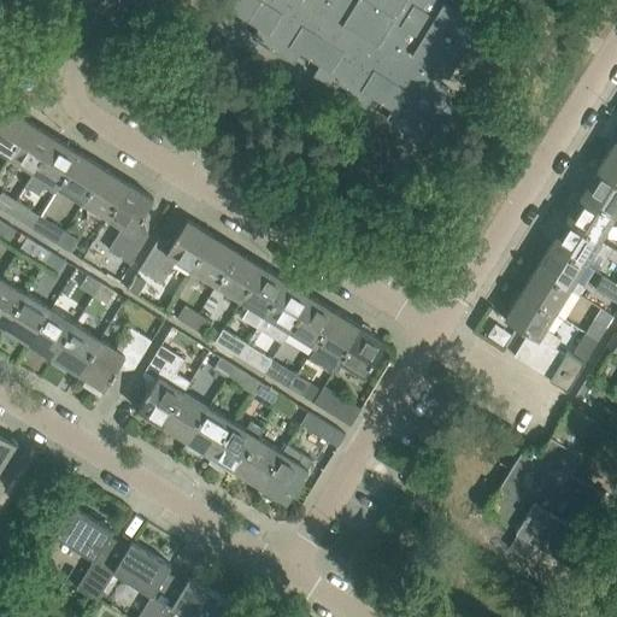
[(231,0),(227,7),(263,30),(257,40),(288,59),(295,50),(324,68),(318,77),(335,88),(338,83),(347,88),(344,93),(360,104),(366,94),(397,112),(391,122),(422,141),(428,131),(444,141),(464,109),(452,101),(448,87),(439,81),(444,72),(448,76),(481,23),(476,19),(482,10),(466,0),(231,0)]
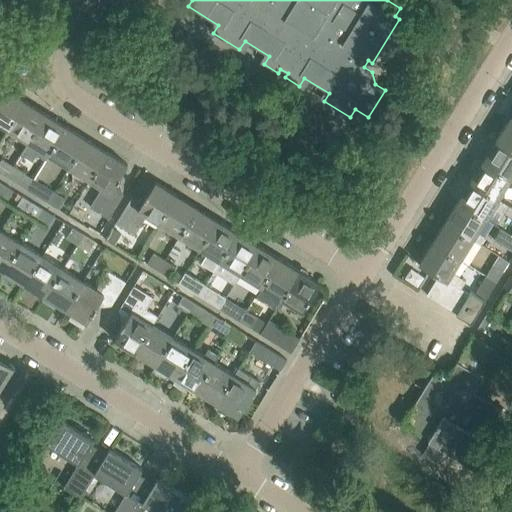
[(0,95),(0,124),(8,129),(25,101),(5,88),(0,95)]
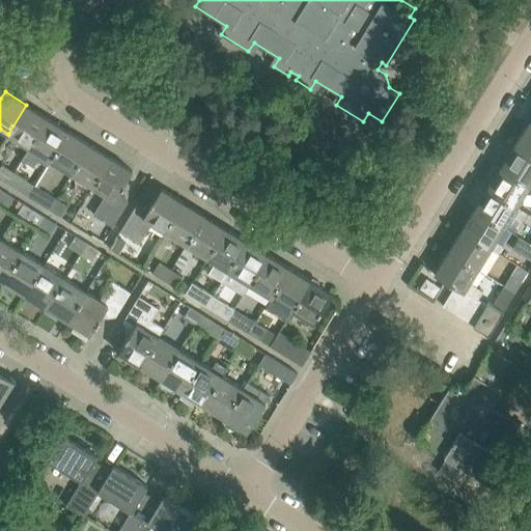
[(29,147),(48,117),(26,105),(8,134),(29,147)]
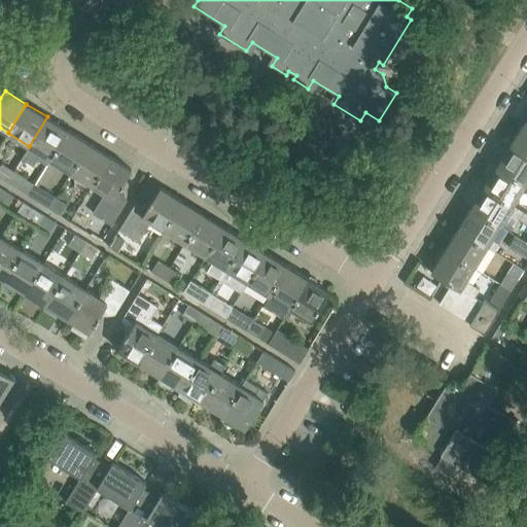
[(29,146),(22,157),(33,165),(37,159),(40,153),(50,159),(68,130),(47,116),(29,146)]
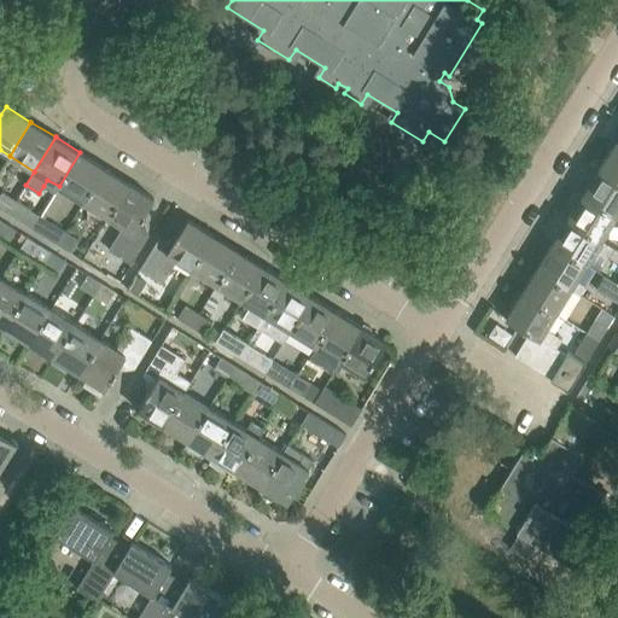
[(617,146),(613,144),(598,169),(617,181),(617,146)]
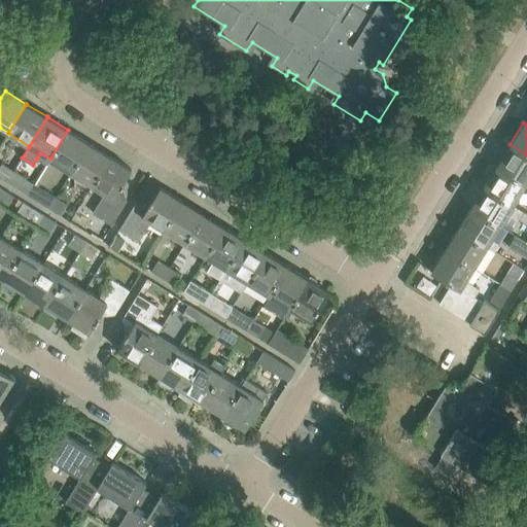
[(71,172),(89,142),(68,130),(50,159),(71,172)]
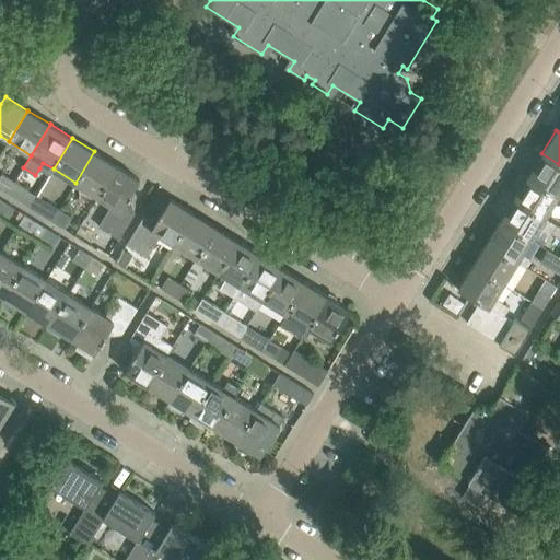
[(76,183),(97,197),(117,165),(94,151),(76,183)]
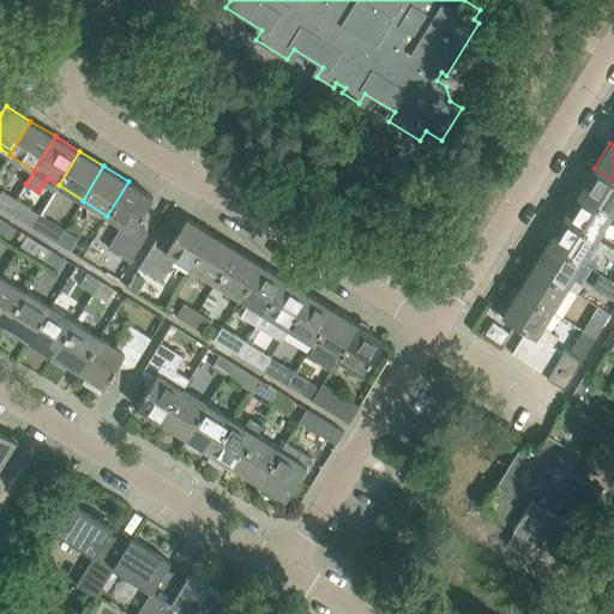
[(613,209),(613,180),(594,168),(579,192),(578,192),(612,212),(613,209)]
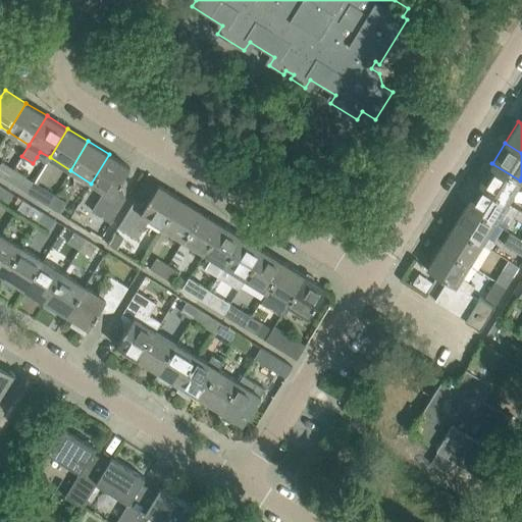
[(103,191),(91,210),(110,222),(125,198),(115,192),(119,184),(120,185),(123,180),(122,179),(129,167),(109,154),(91,184),(103,191)]
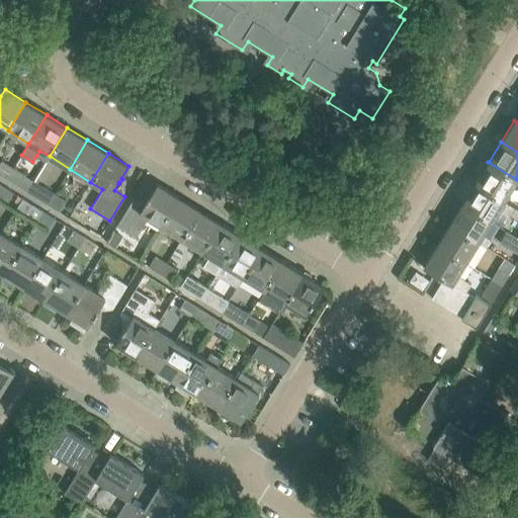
[(480,175),(476,182),(504,200),(516,179),(488,162),(489,162),(482,160),(476,170),(481,175),(480,175)]
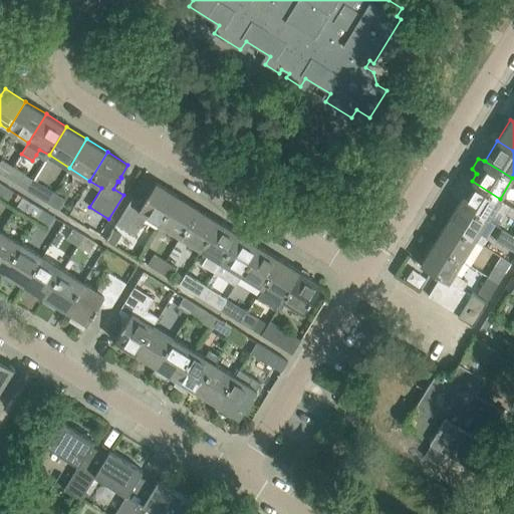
[(3,160),(0,164),(0,172),(7,177),(14,167),(3,160)]
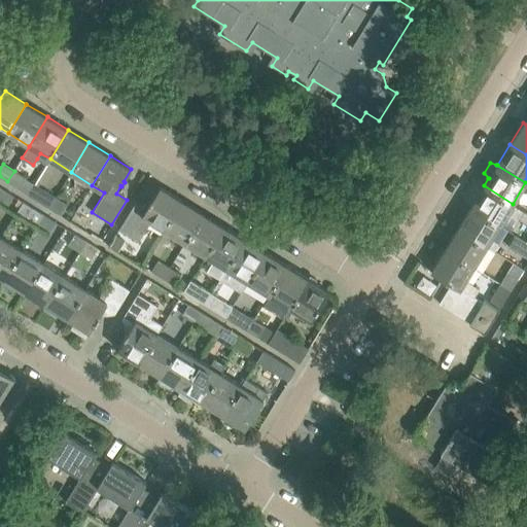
[(14,171),(7,181),(19,188),(26,178),(14,171)]
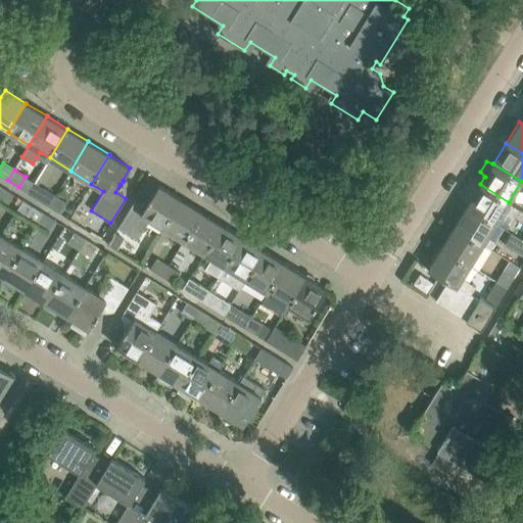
[(509,202),(480,184),(467,205),(495,223),(509,202)]
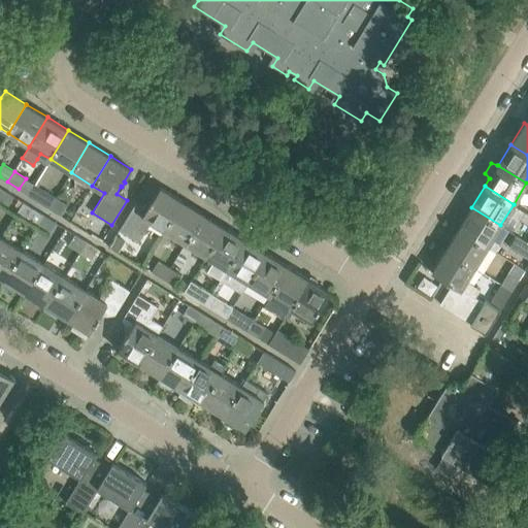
[(134,205),(119,230),(138,241),(151,221),(164,229),(183,200),(160,187),(153,200),(152,199),(149,203),(150,203),(145,211),(134,205)]
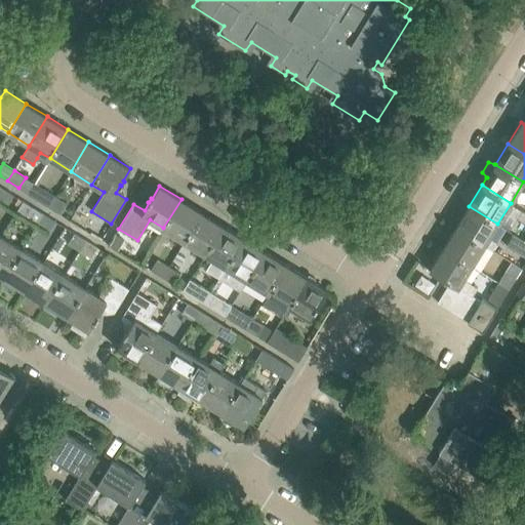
[(3,188),(0,192),(0,200),(8,205),(14,195),(3,188)]
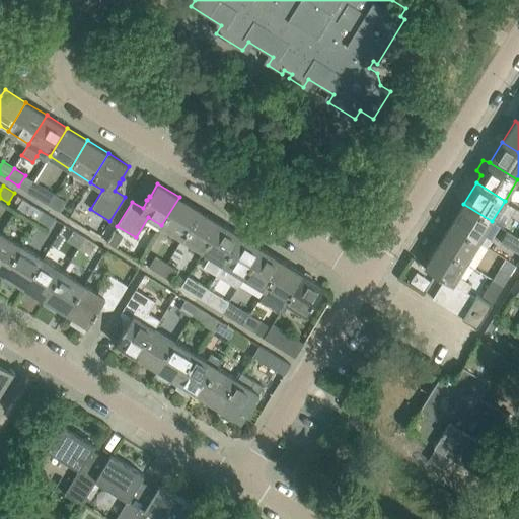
[(44,187),(36,197),(49,204),(55,194),(44,187)]
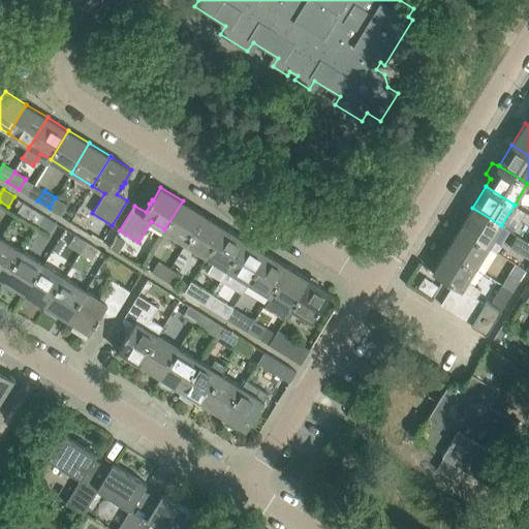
[(56,197),(50,208),(62,216),(68,205),(56,197)]
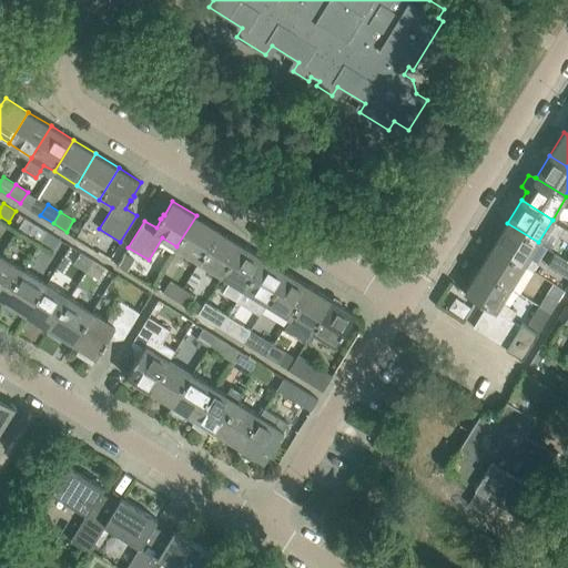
[(176,246),(199,261),(219,230),(196,215),(176,246)]
